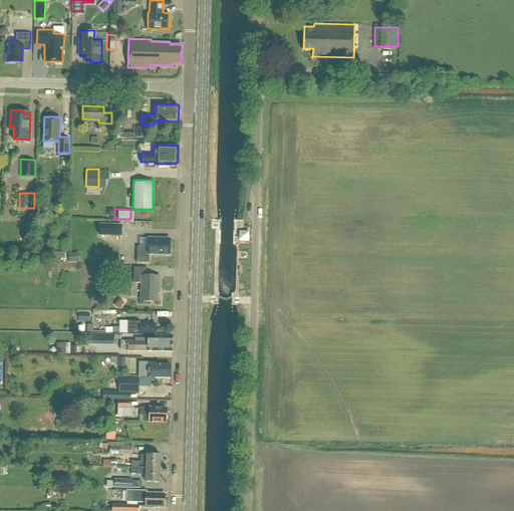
[(99,233),(120,234),(121,223),(100,222),(99,233)]
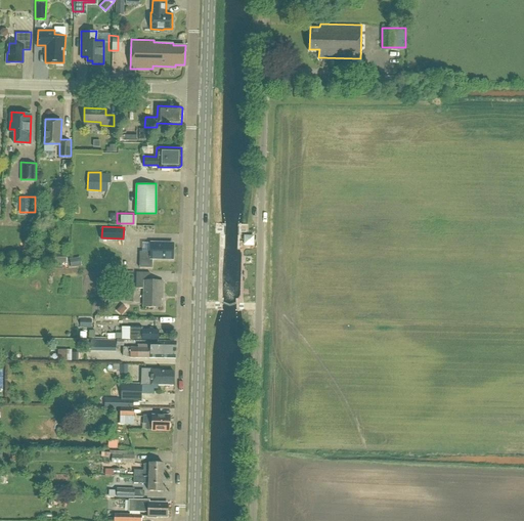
[(173,258),(173,247),(173,242),(169,241),(150,241),(150,251),(138,250),(138,266),(151,266),(151,258),(173,258)]
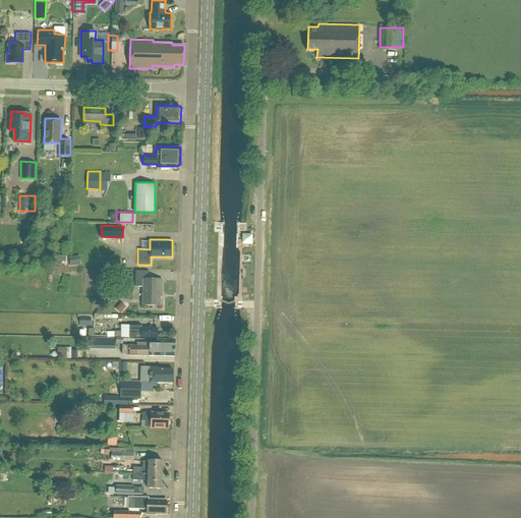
[(56,249),(55,260),(66,260),(66,250),(56,249)]
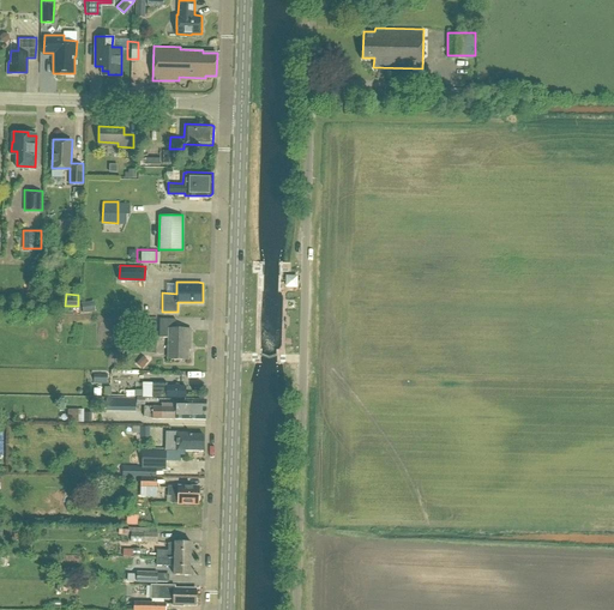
[(90,300),(82,301),(83,312),(91,310),(90,300)]
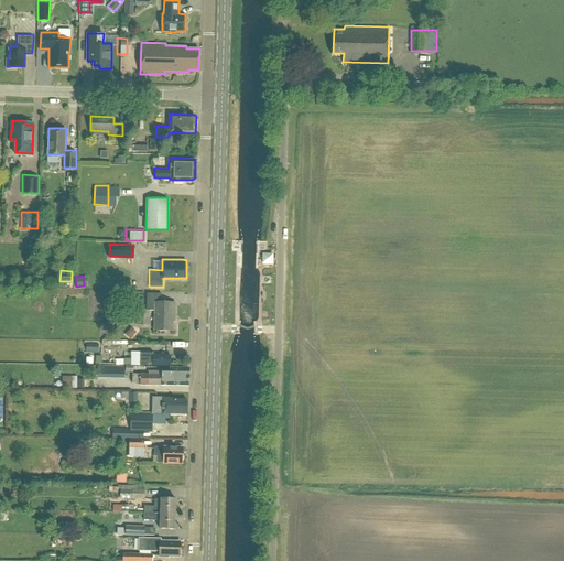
[(175,320),(175,301),(161,301),(161,292),(147,291),(147,309),(154,309),(153,328),(173,330),(173,320),(175,320)]
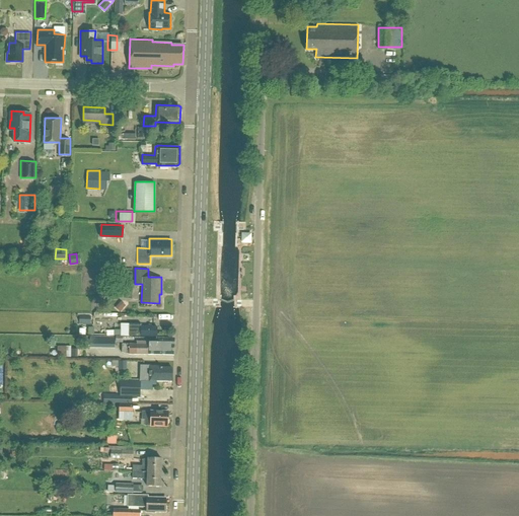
[(108,289),(109,278),(101,278),(101,289),(108,289)]
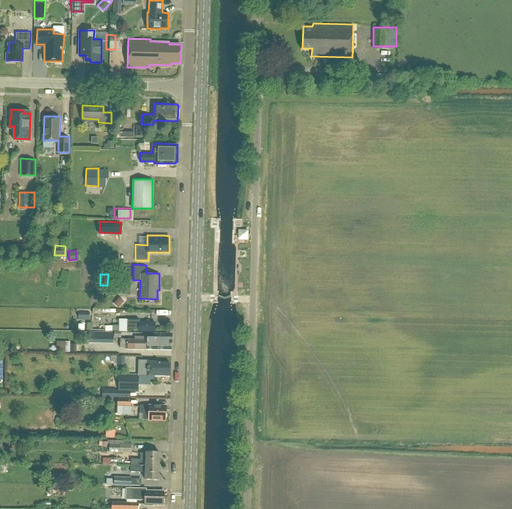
[(118,297),(113,301),(118,306),(123,301),(118,297)]
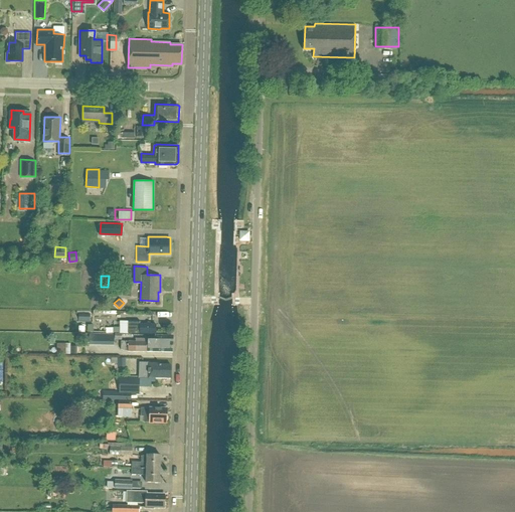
[(155,323),(139,323),(139,320),(128,320),(127,331),(131,331),(155,331),(155,323)]
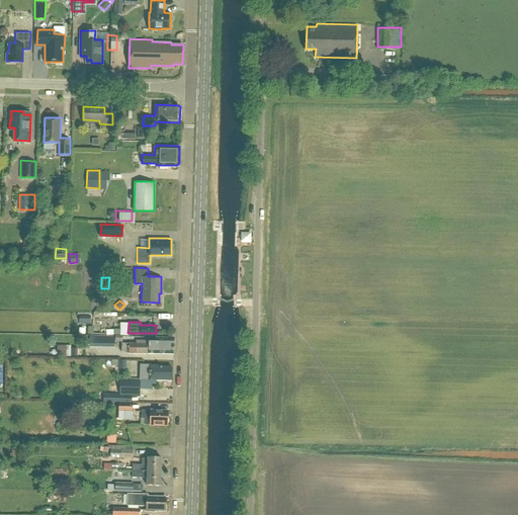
[(156,352),(173,353),(174,338),(166,337),(166,336),(156,336),(156,338),(156,342),(149,342),(150,338),(136,338),(136,342),(121,341),(120,350),(127,352),(148,352),(156,352)]
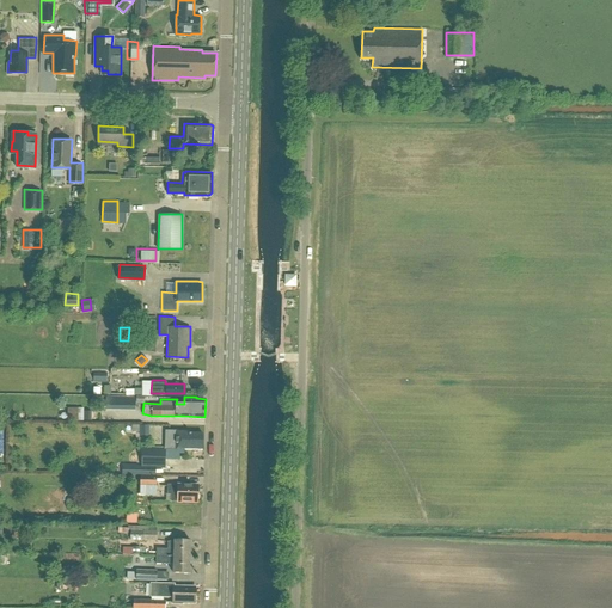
[(67,406),(67,418),(84,418),(84,406),(67,406)]
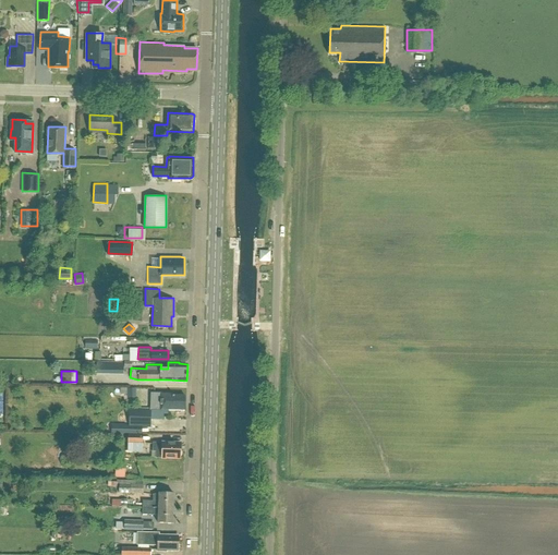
[(126,386),(126,396),(136,396),(136,386),(126,386)]
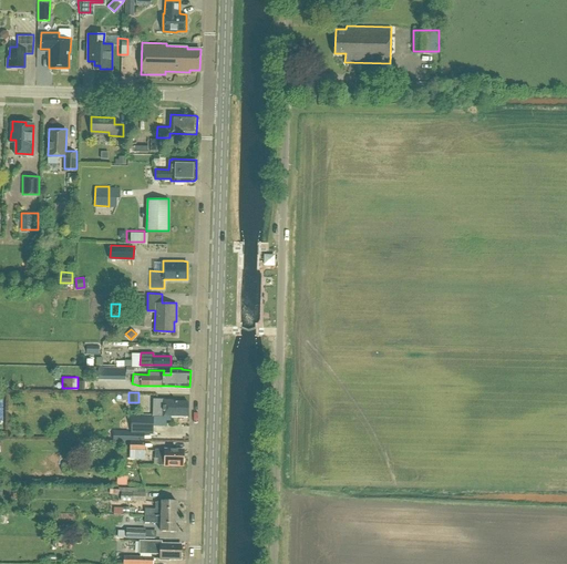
[(187,416),(187,400),(175,400),(174,398),(156,398),(155,414),(163,416),(163,414),(187,416)]
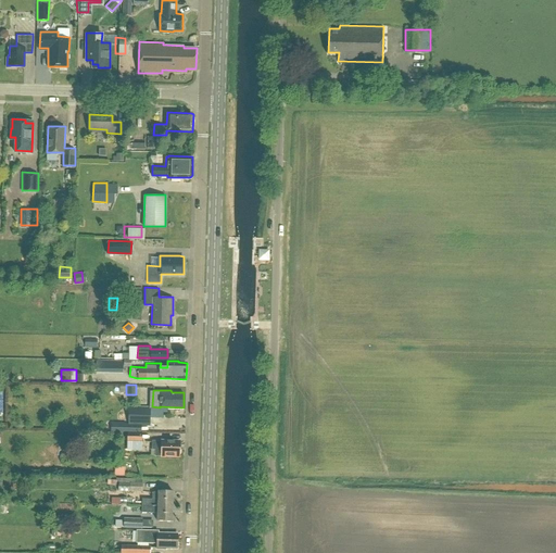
[(150,424),(150,405),(128,404),(128,424),(150,424)]
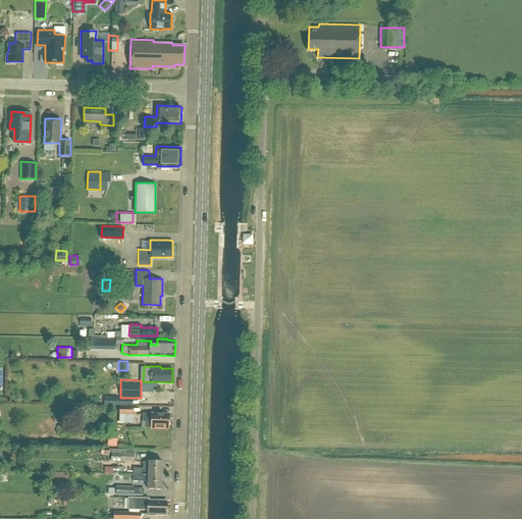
[(133,413),(134,405),(119,405),(119,413),(133,413)]
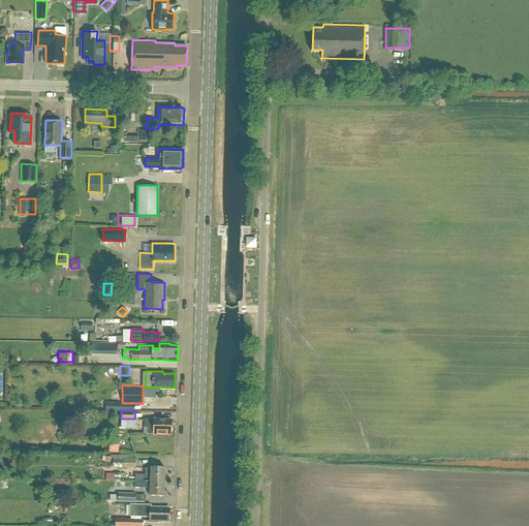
[(172,419),(153,418),(145,418),(145,426),(148,426),(147,432),(170,433),(172,419)]
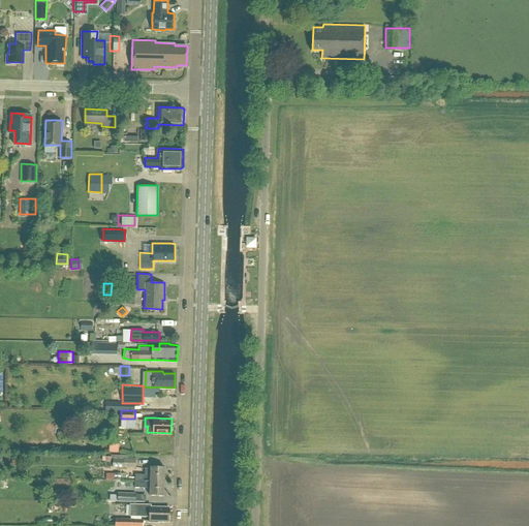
[(135,466),(135,458),(123,457),(123,456),(113,456),(113,465),(123,465),(123,466),(135,466)]
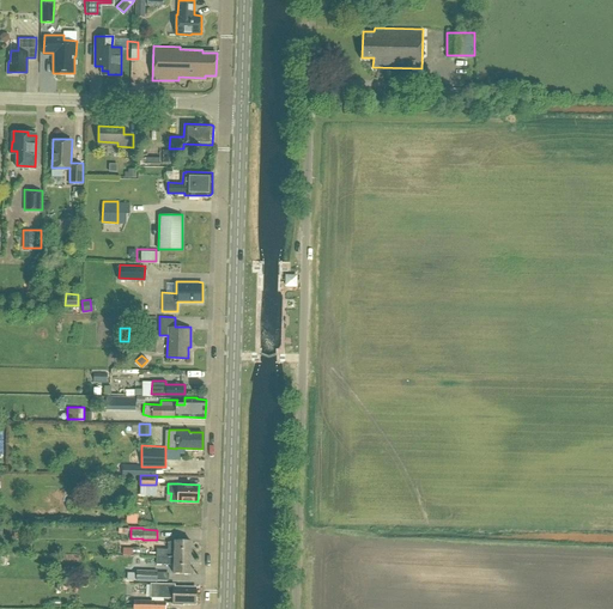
[(156,555),(190,556),(190,540),(182,540),(181,537),(168,541),(168,548),(157,547),(156,555)]
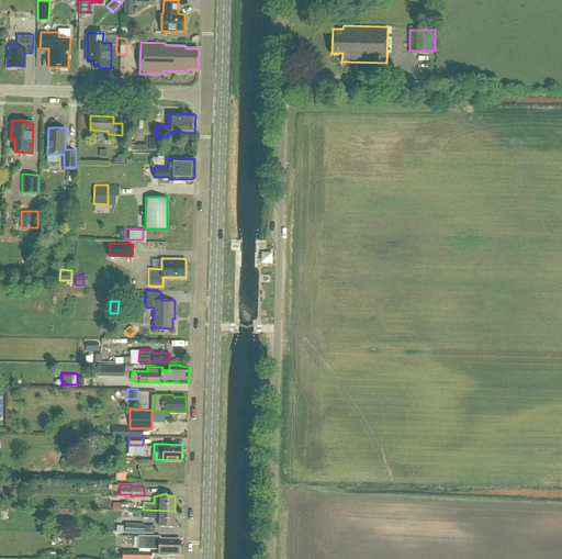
[(173,526),(175,511),(143,510),(143,516),(154,516),(154,513),(159,513),(159,525),(173,526)]
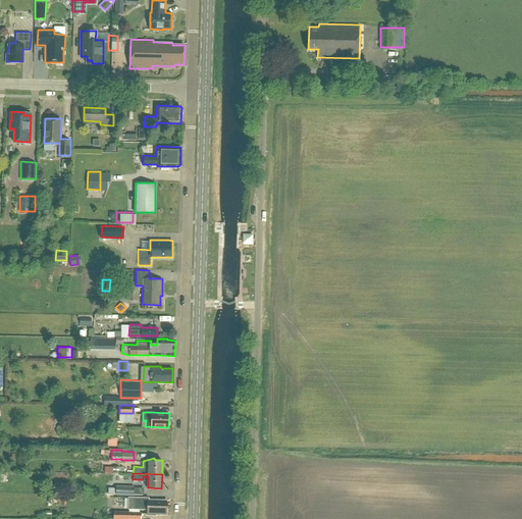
[(133,494),(133,484),(115,484),(115,494),(133,494)]
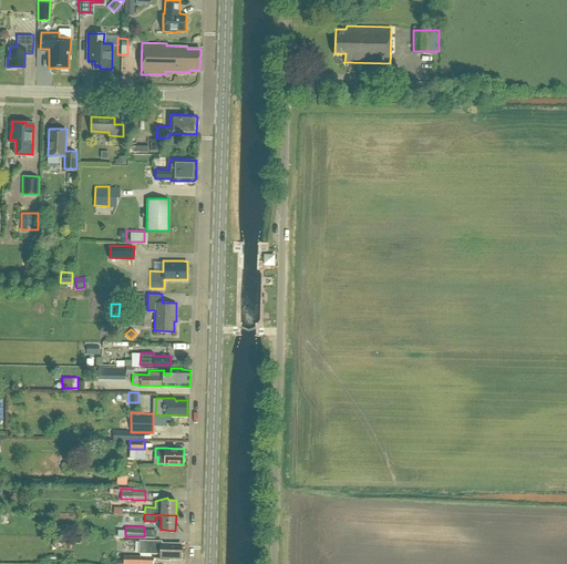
[(181,557),(181,543),(162,543),(162,541),(141,540),(140,552),(161,552),(161,557),(169,559),(169,557),(181,557)]
